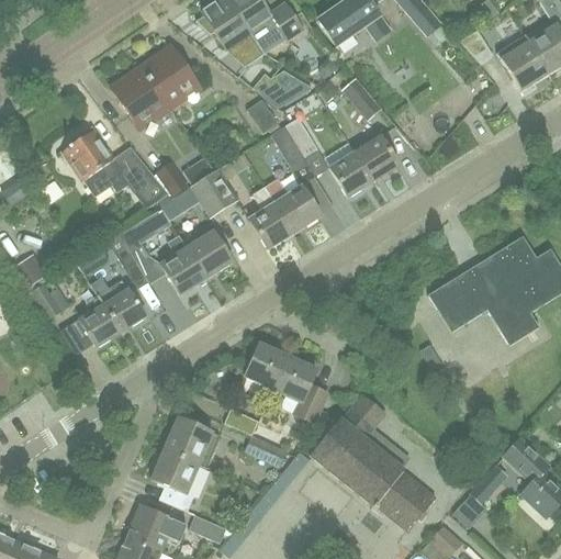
[(197,18),(195,19),(212,33),(213,32),(212,31),(214,30),(231,54),(246,67),(247,66),(246,65),(262,54),(264,55),(265,54),(250,32),(228,0),(219,0),(202,11),(204,14),(197,19),(197,18)]
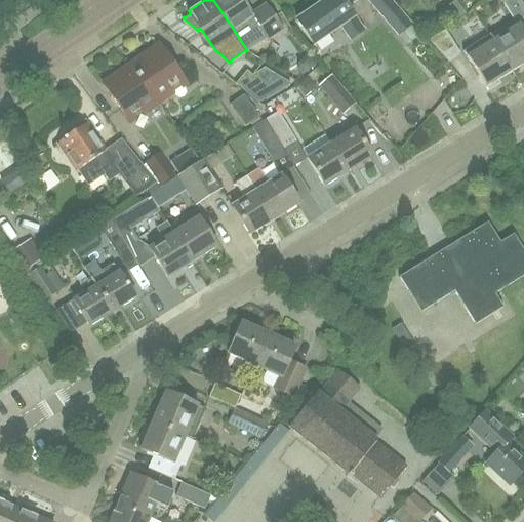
[(213,0),(234,30),(246,49),(269,35),(269,36),(283,27),(267,1),(250,12),(241,0),(213,0)]
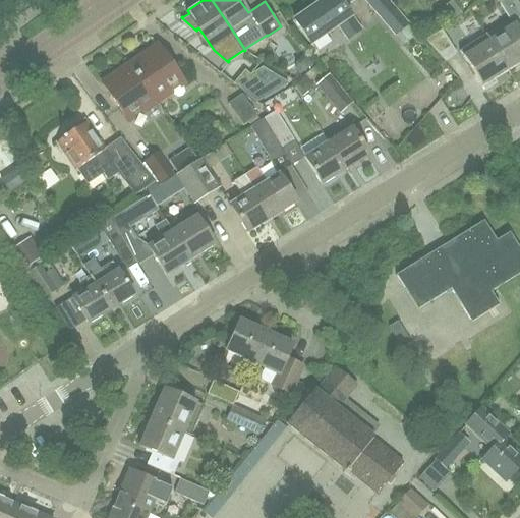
[(319,0),(294,17),(311,42),(338,22),(349,38),(361,27),(346,5),(352,0),(319,0)]
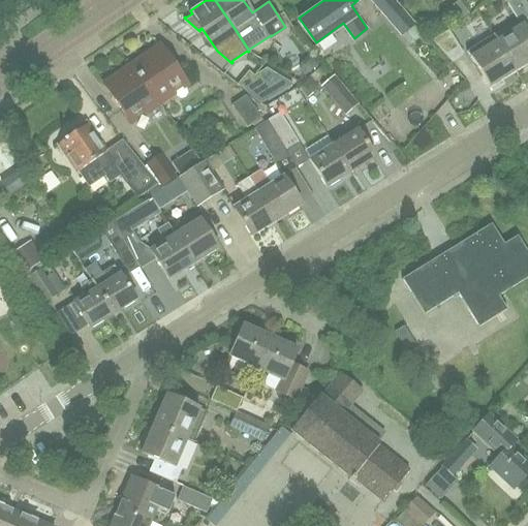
[(373,0),(402,34),(408,29),(415,38),(424,31),(415,22),(416,22),(398,0),(373,0)]
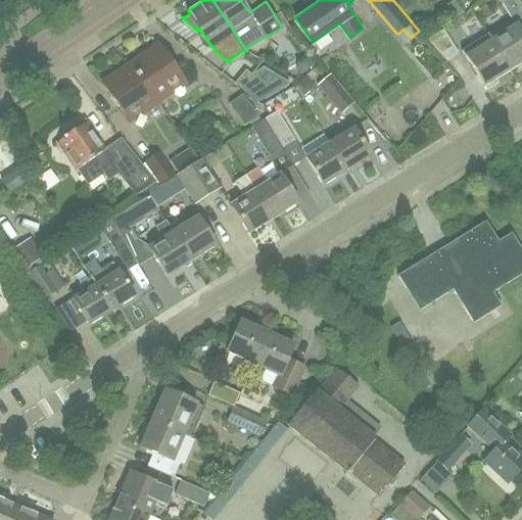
[(465,11),(458,0),(451,0),(447,2),(458,16),(465,11)]
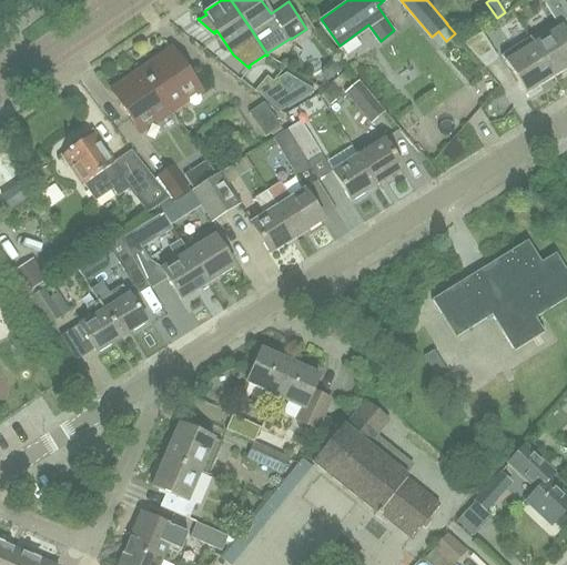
[(566,2),(565,0),(545,0),(557,19),(566,13),(566,2)]
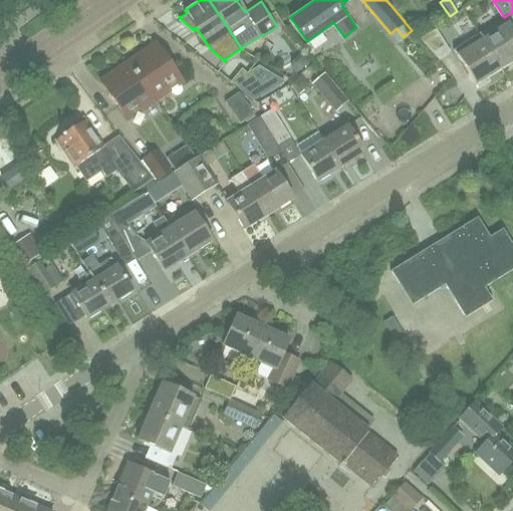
[(493,22),(480,31),(502,65),(512,58),(512,27),(508,20),(496,27),(493,22)]
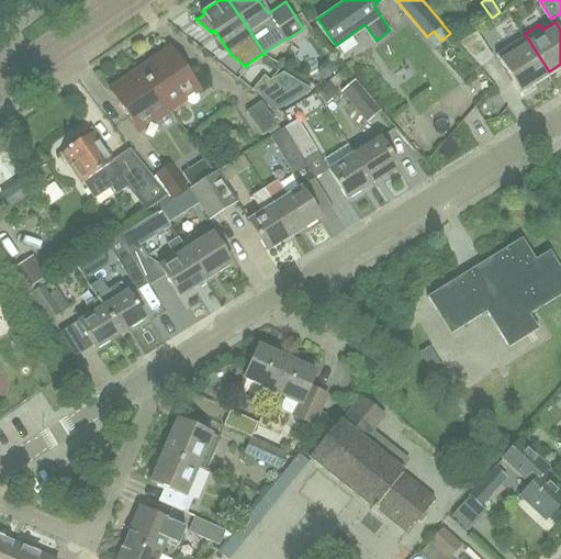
[(478,29),(460,41),(480,63),(494,54),(478,29)]
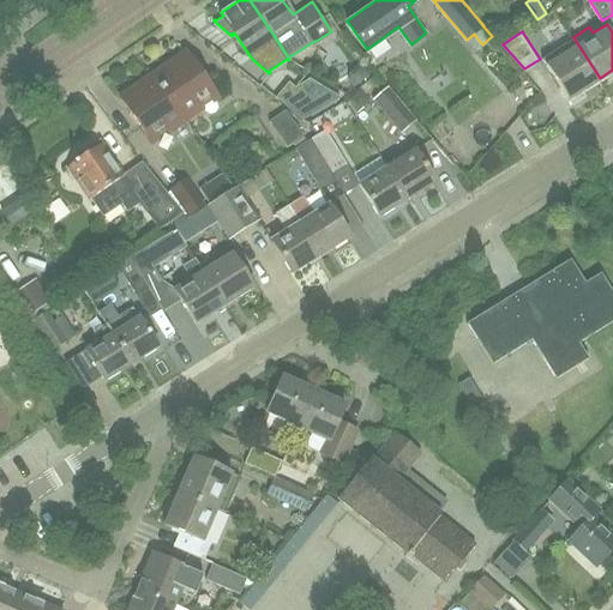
[(600,78),(574,37),(542,56),(546,62),(571,102),(586,94),(583,89),(600,78)]
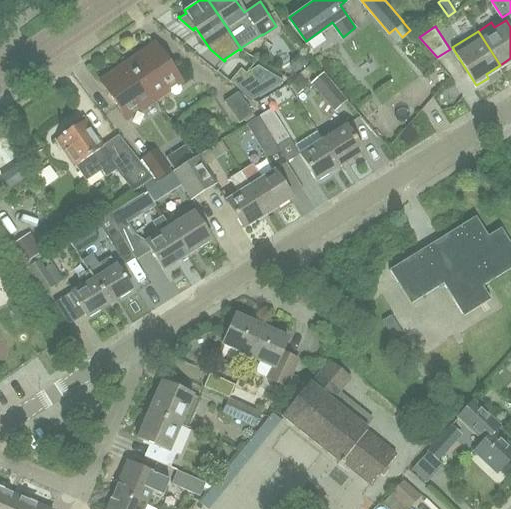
[(156,39),(128,58),(155,98),(183,80),(156,39)]
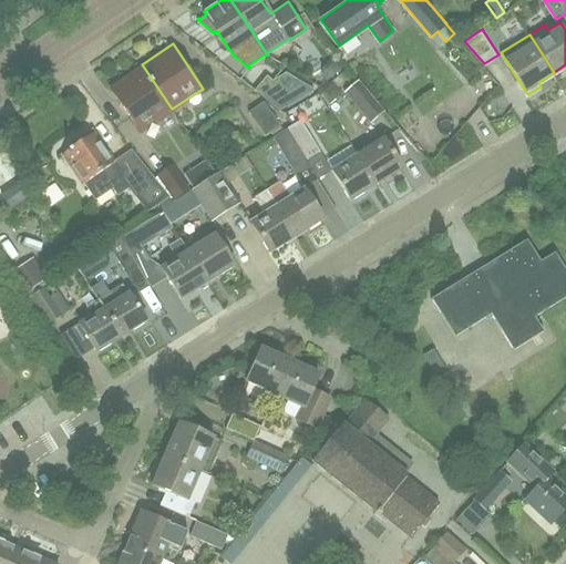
[(328,79),(341,68),(337,61),(329,61),(322,65),(322,72),(328,79)]
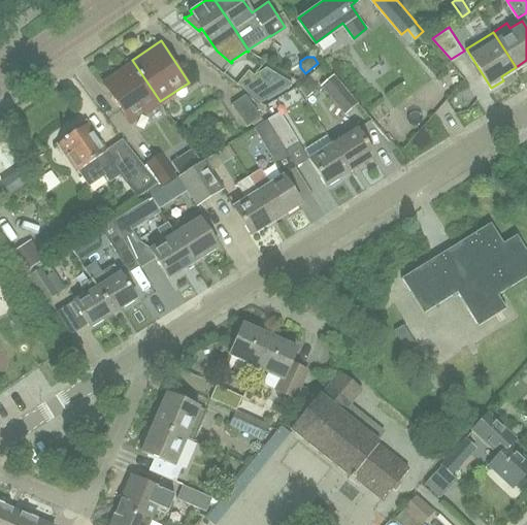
[(160,101),(132,60),(104,78),(132,120),(160,101)]
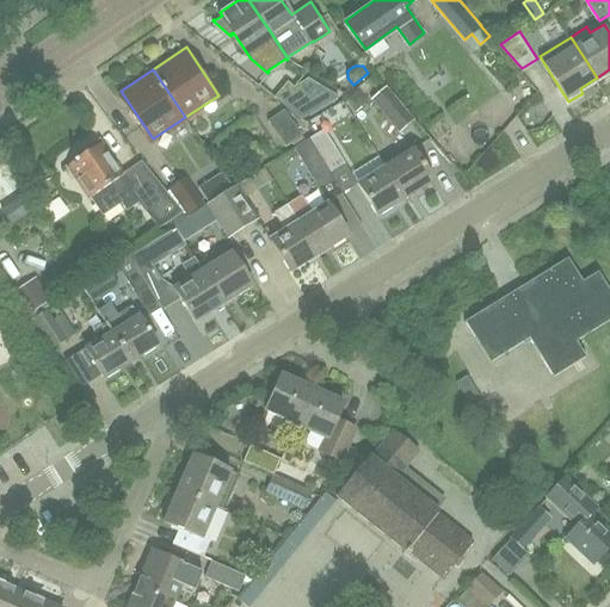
[(320,105),(294,85),(288,79),(276,94),(302,116),(320,105)]
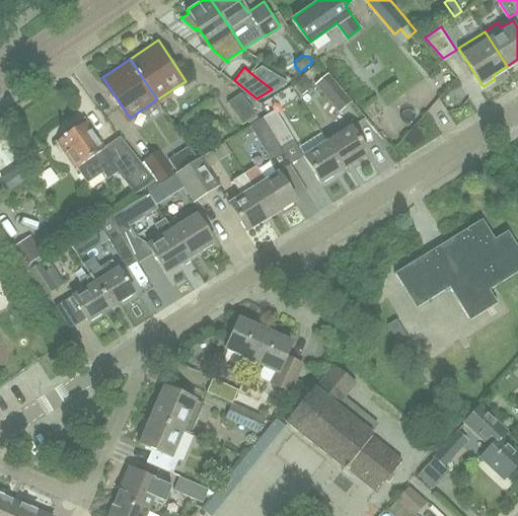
[(320,77),(313,83),(339,112),(353,99),(327,71),(320,77)]
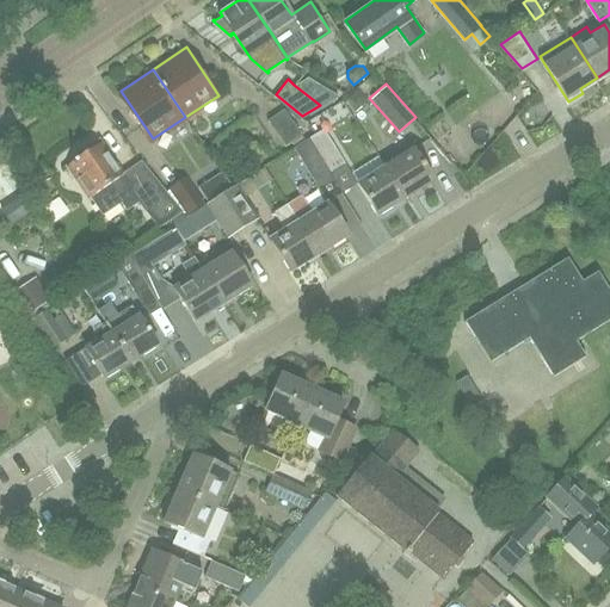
[(356,110),(369,98),(365,93),(358,86),(345,98),(356,110)]
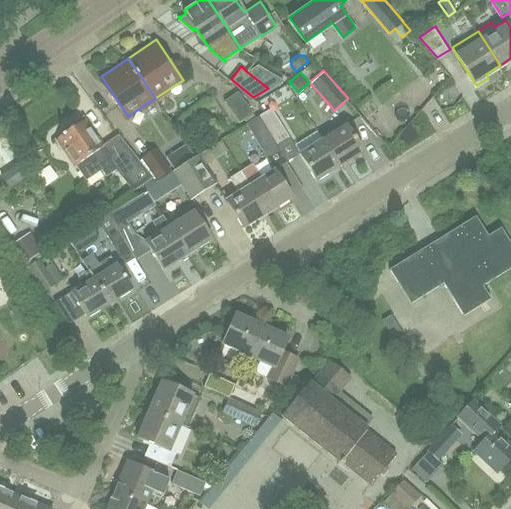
[(254,112),(238,90),(224,99),(239,121),(254,112)]
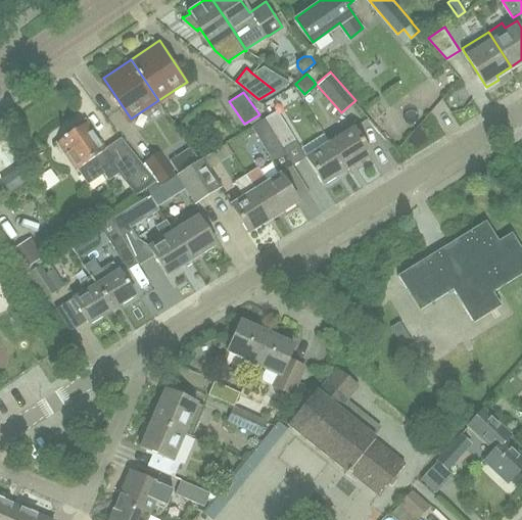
[(276,108),(265,116),(283,147),(296,139),(276,108)]
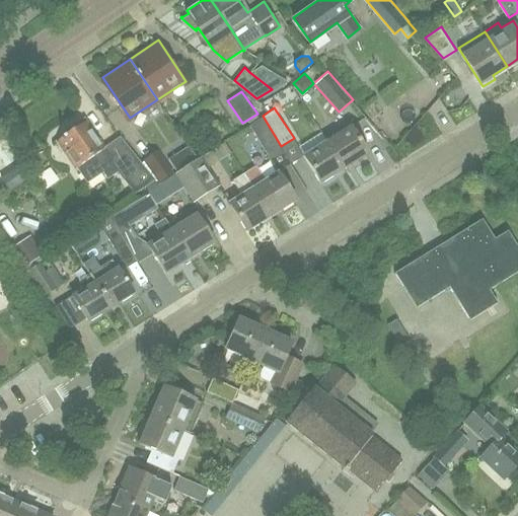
[(281,146),(263,116),(248,125),(269,154),(281,146)]
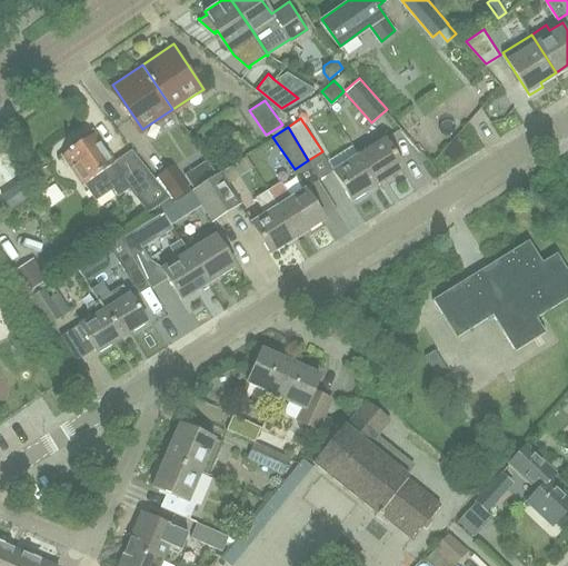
[(162,208),(173,201),(169,195),(133,147),(117,158),(109,147),(106,148),(93,130),(67,149),(77,162),(73,165),(96,197),(113,186),(119,194),(131,185),(149,209),(159,202),(162,208)]
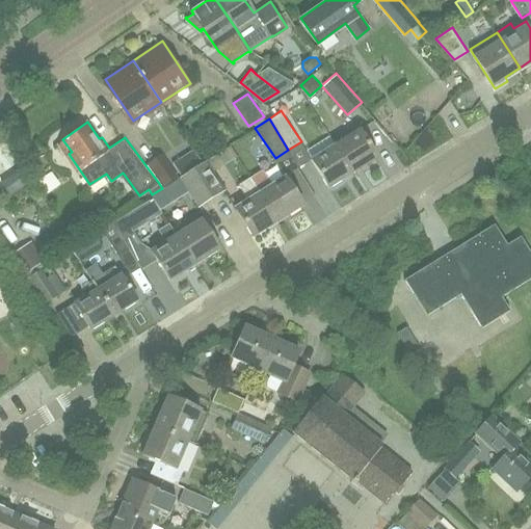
[(336,141),(353,169),(377,155),(360,127),(336,141)]
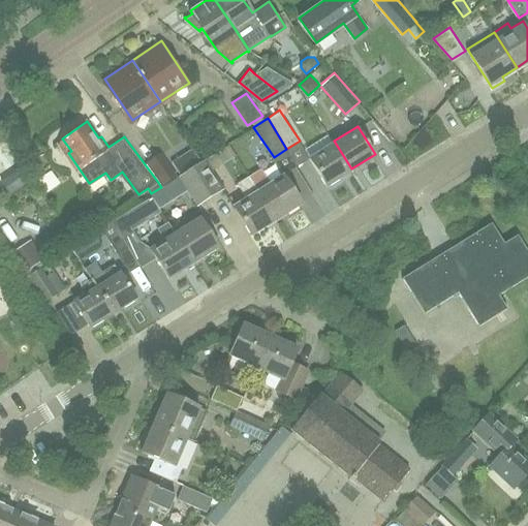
[(351,168),(334,141),(310,155),(328,184),(351,168)]
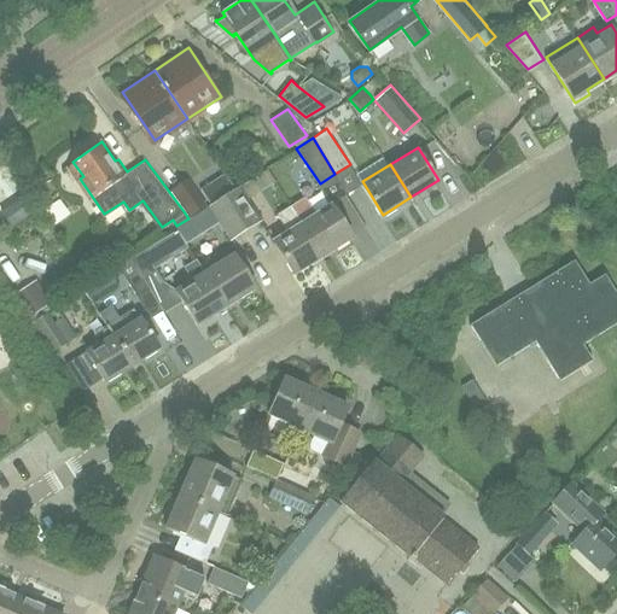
[(261,171),(223,196),(245,229),(262,218),(249,197),(275,180),(272,174),(261,171)]
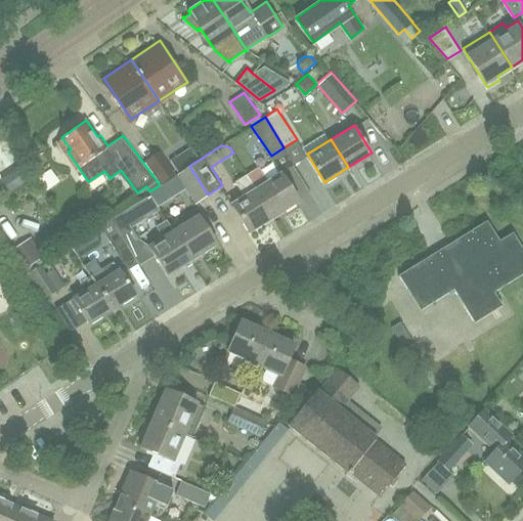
[(162,184),(176,174),(160,149),(144,161),(162,184)]
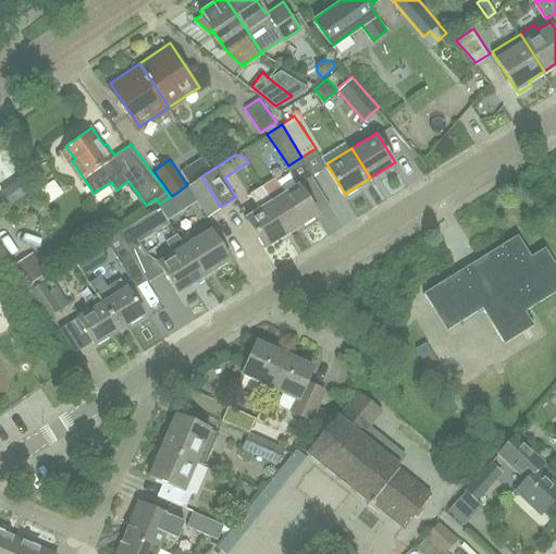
[(31,188),(22,175),(2,189),(11,202),(31,188)]
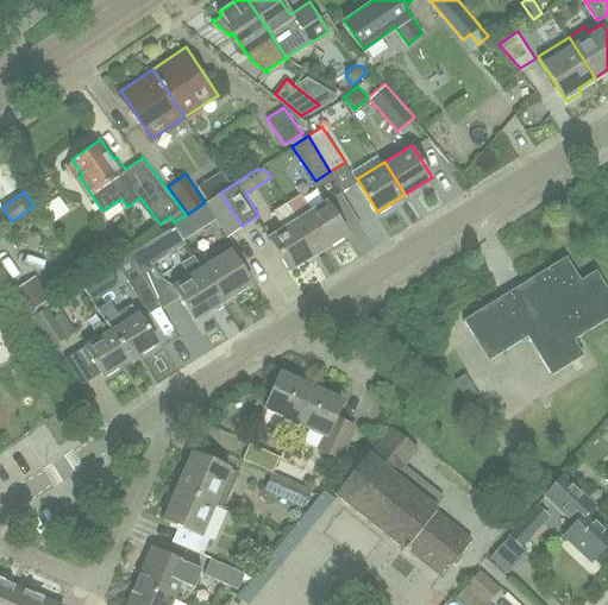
[(186,215),(174,222),(185,239),(215,219),(226,235),(242,226),(220,193),(205,203),(205,202),(188,214),(186,215)]
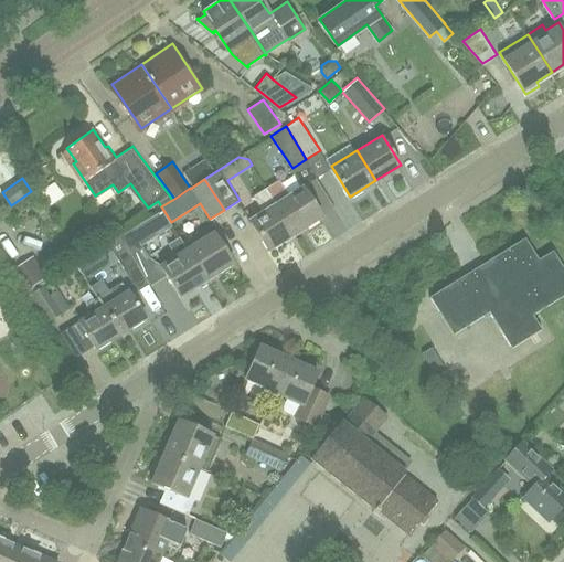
[(279,179),(266,187),(295,232),(321,215),(302,187),(289,194),(279,179)]
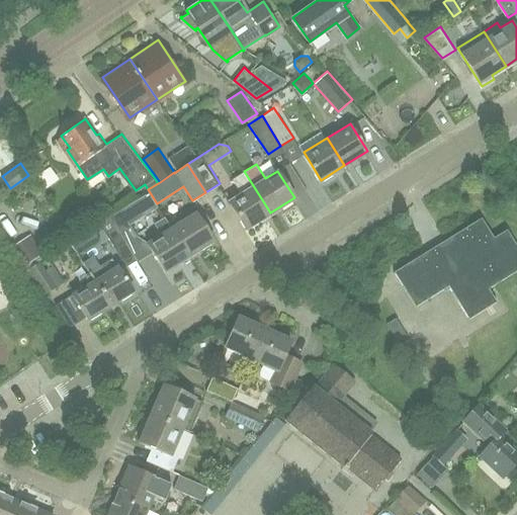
[(270,212),(244,171),(233,178),(242,193),(230,200),(247,228),(270,212)]
